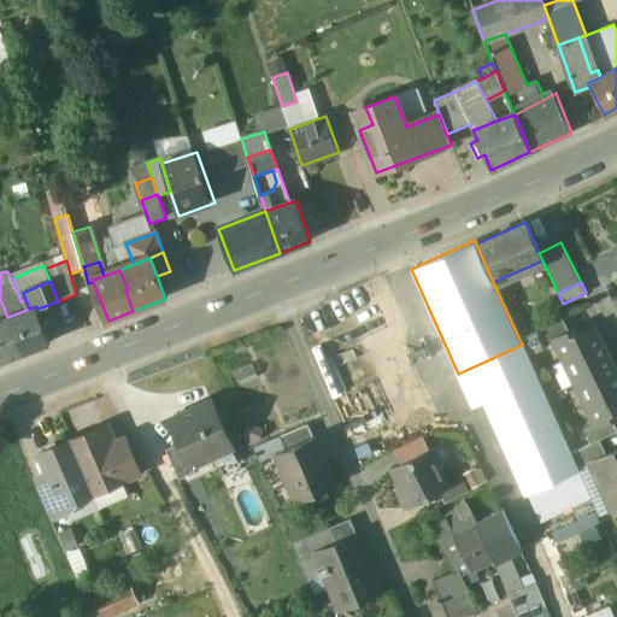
[(29,309),(7,317),(23,354),(51,344),(37,309),(36,306),(29,309)]
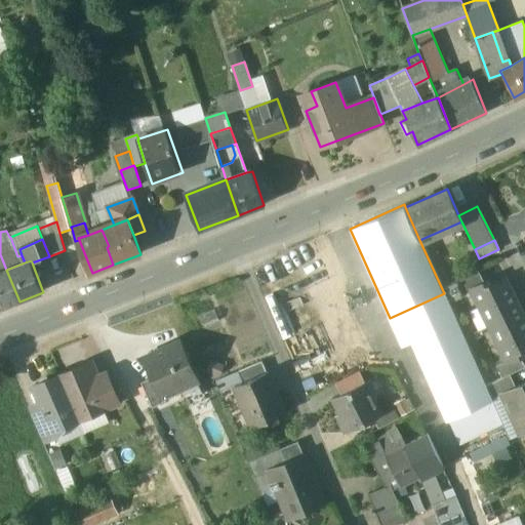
[(0,272),(0,309),(19,301),(6,270),(0,272)]
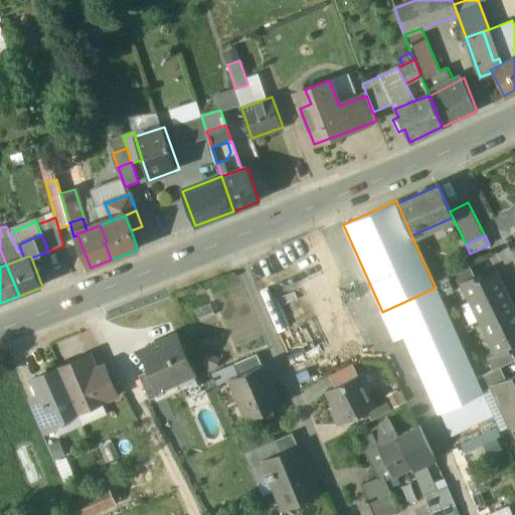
[(469,267),(447,277),(453,289),(462,285),(462,284),(475,278),(469,267)]
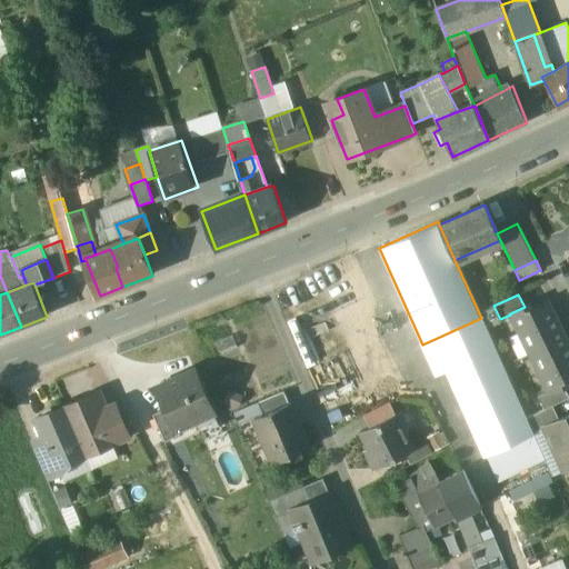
[(547,302),(529,310),(527,306),(525,307),(510,313),(510,315),(519,332),(521,331),(531,352),(563,337),(547,302)]
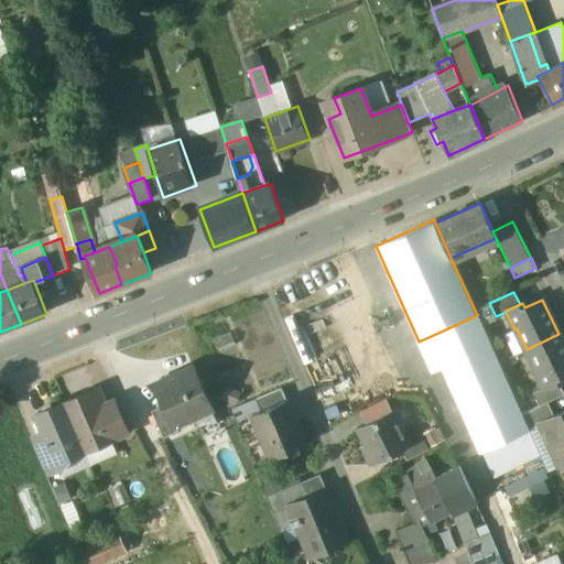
[(477,315),(419,342),(432,370),(443,366),(490,345),(477,315)]
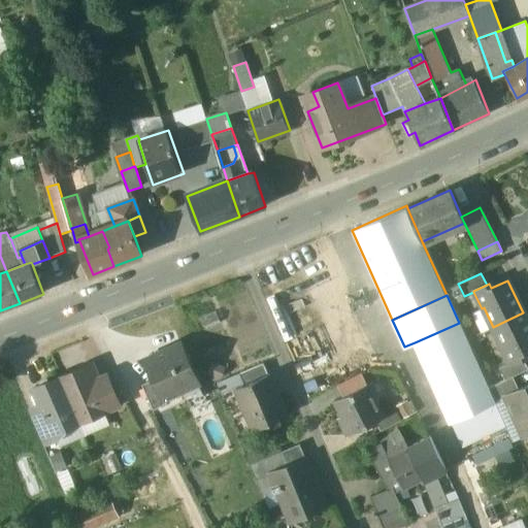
[(527,323),(523,312),(493,327),(502,345),(500,347),(508,363),(508,364),(522,358),(525,357),(522,352),(527,349),(527,323)]
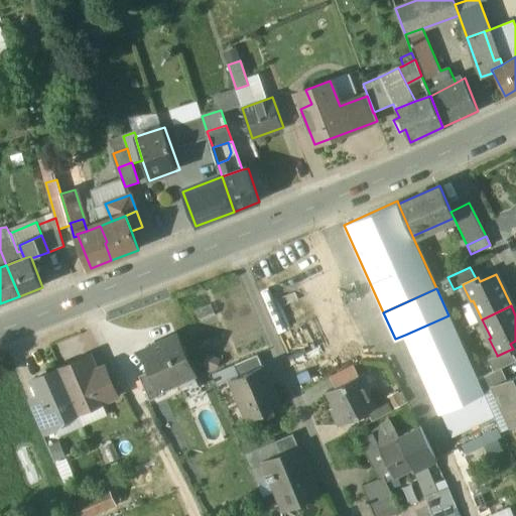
[(448,315),(405,335),(439,411),(483,392),(477,379),(448,315)]
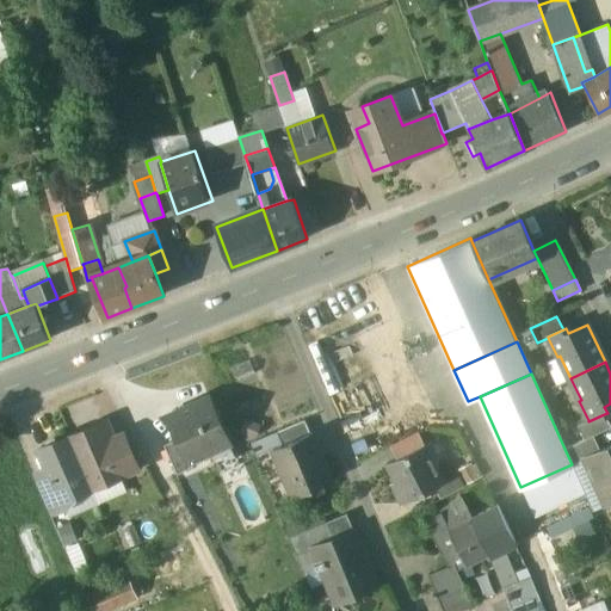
[(209,399),(168,417),(178,439),(189,463),(190,463),(214,452),(211,445),(227,438),(209,399)]
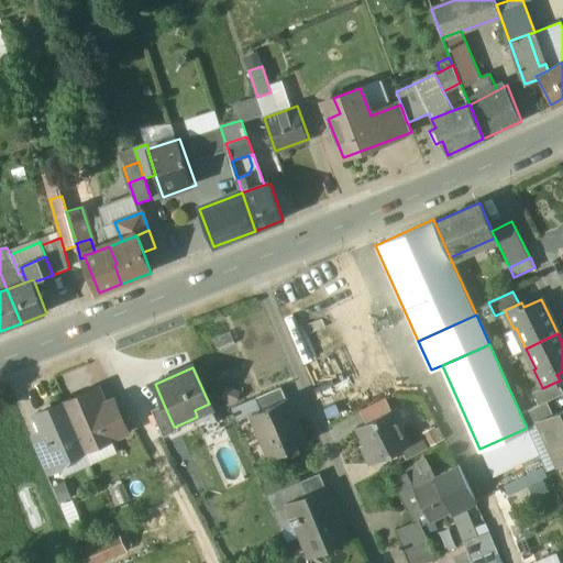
[(556,382),(542,388),(542,387),(532,393),(538,405),(545,401),(562,394),(556,382)]
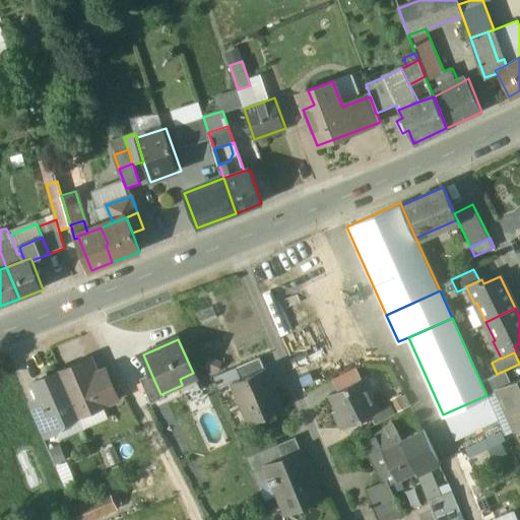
[(89,359),(59,372),(78,415),(117,399),(105,370),(95,373),(89,359)]
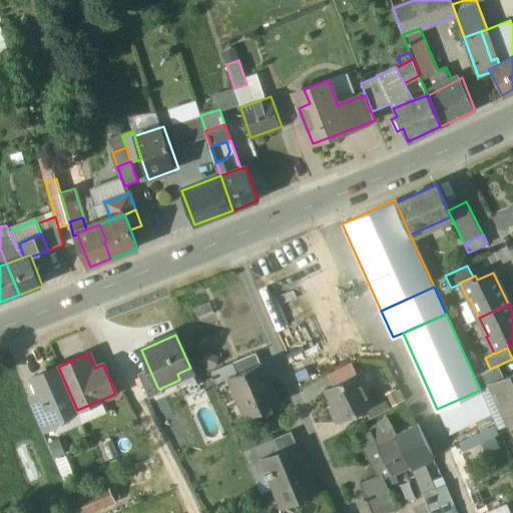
[(255,354),(232,364),(236,375),(261,365),(255,354)]
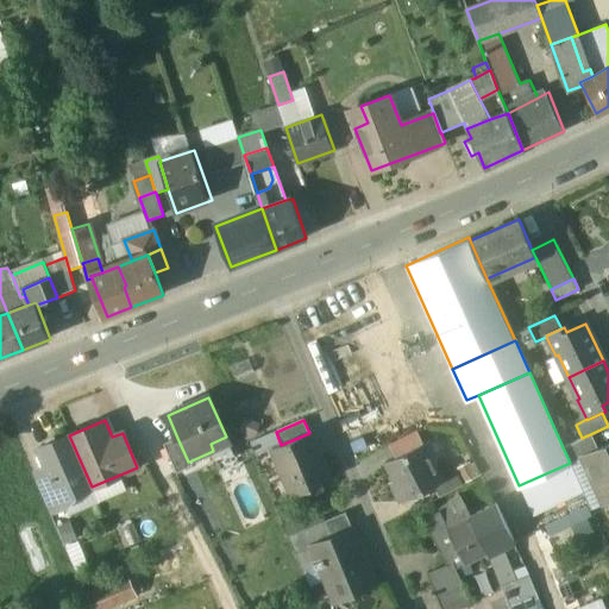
[(281,445),(271,449),(292,496),(331,479),(311,432),(309,433),(281,445)]
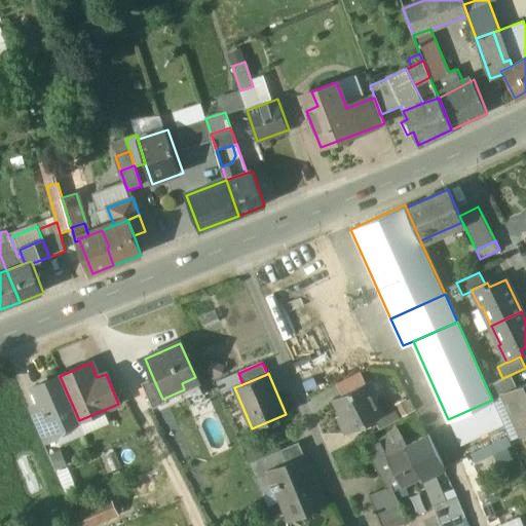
[(502,378),(486,386),(492,399),(504,393),(516,388),(510,375),(502,378)]
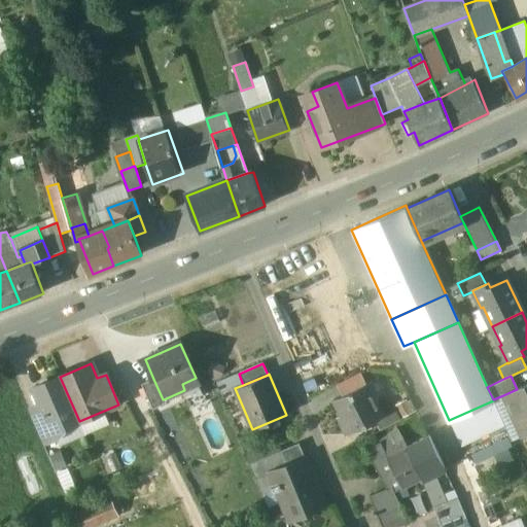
[(60,377),(32,388),(39,405),(51,433),(54,432),(79,421),(60,377)]
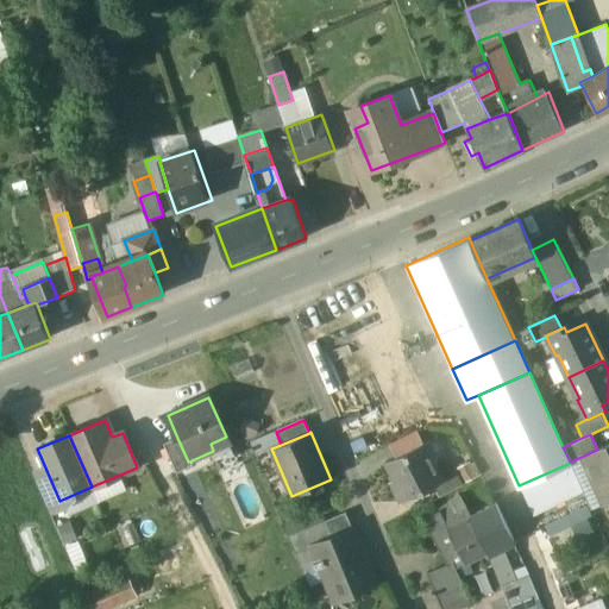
[(177,438),(164,444),(177,473),(192,468),(189,462),(188,462),(177,438)]
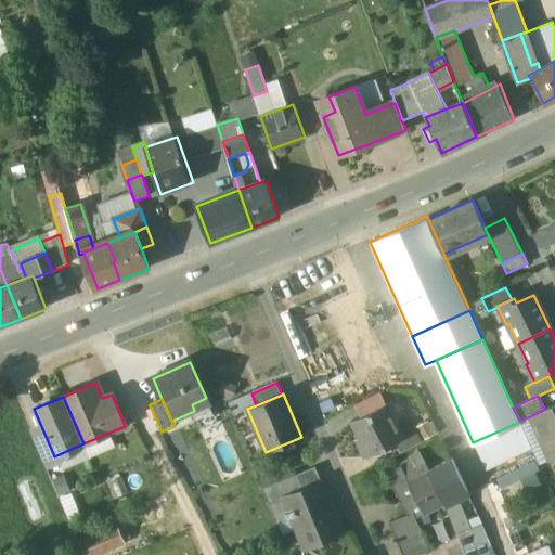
[(554,454),(554,404),(544,410),(532,415),(551,457),(554,454)]
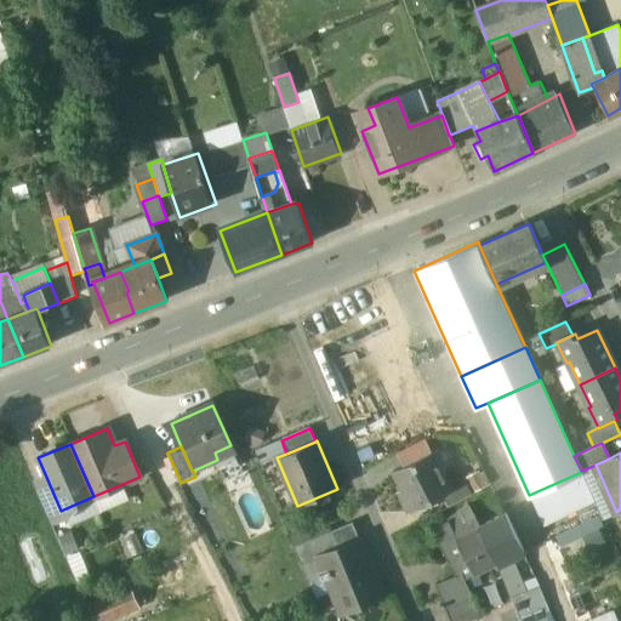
[(431,454),(393,472),(402,490),(397,493),(408,513),(450,491),(431,454)]
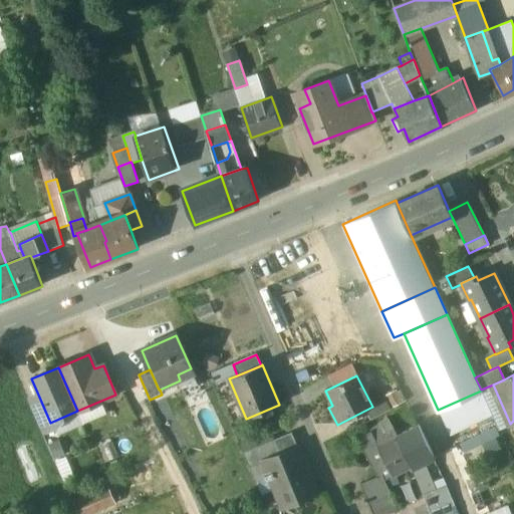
[(398,388),(383,394),(388,405),(403,400),(398,388)]
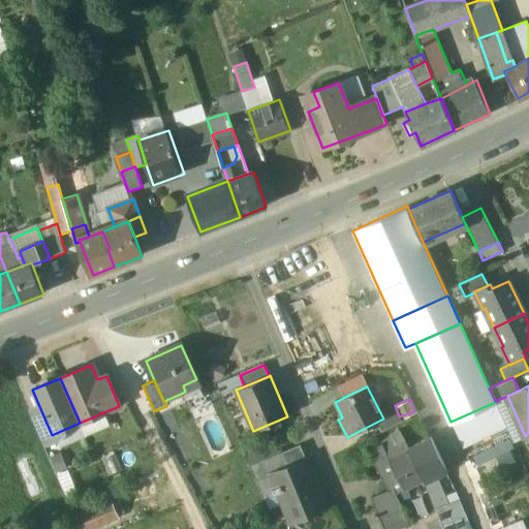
[(495,402),(450,422),(460,441),(503,422),(495,402)]
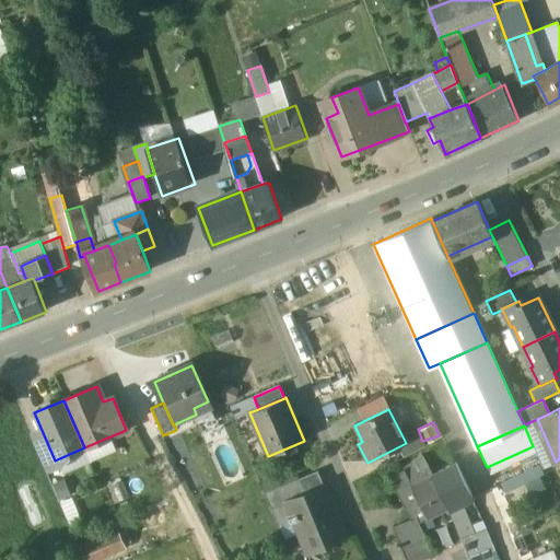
[(42,430),(30,435),(45,471),(59,466),(57,459),(55,461),(42,430)]
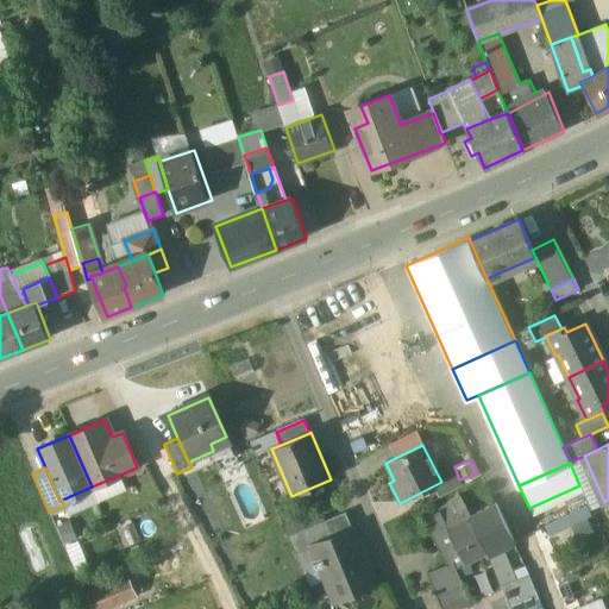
[(460,497),(440,510),(447,525),(450,532),(471,520),(460,497)]
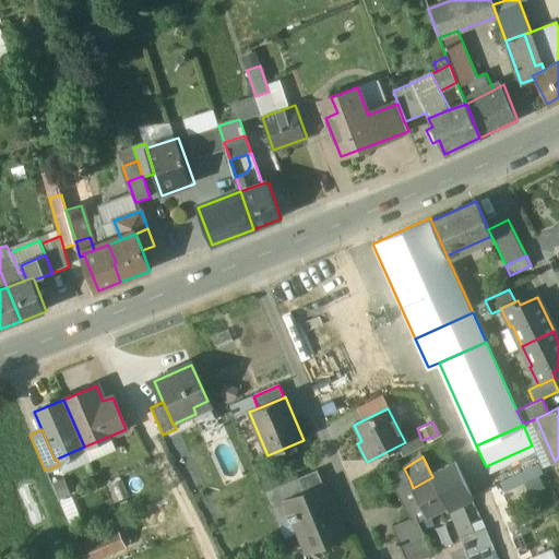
[(456,464),(432,477),(448,508),(449,509),(455,506),(472,498),(456,464)]
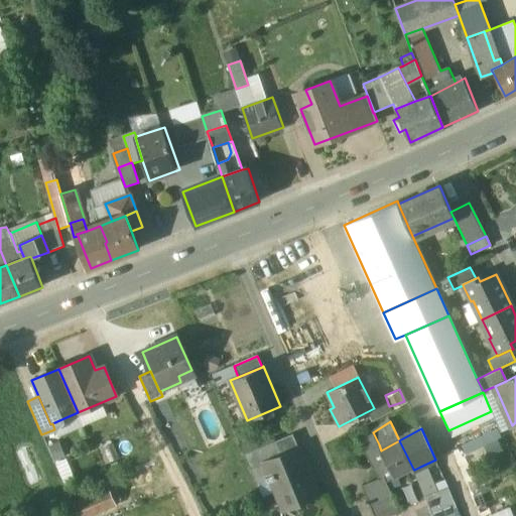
[(399,440),(381,450),(394,479),(413,469),(399,440)]
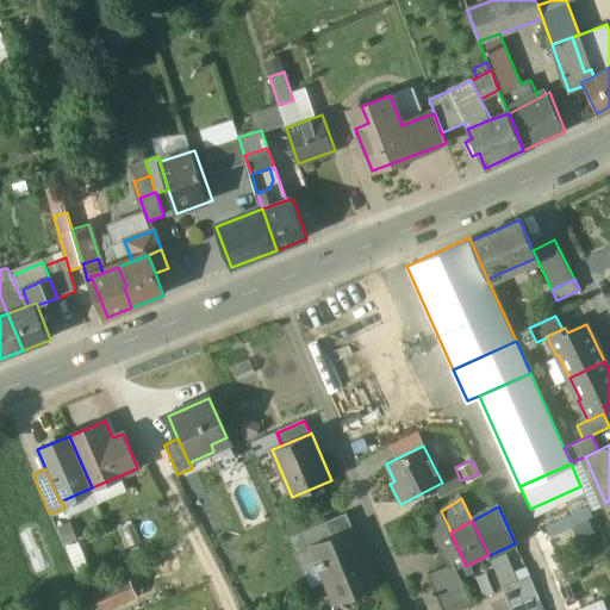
[(325,522),(287,537),(296,555),(313,548),(313,547),(334,539),(325,522)]
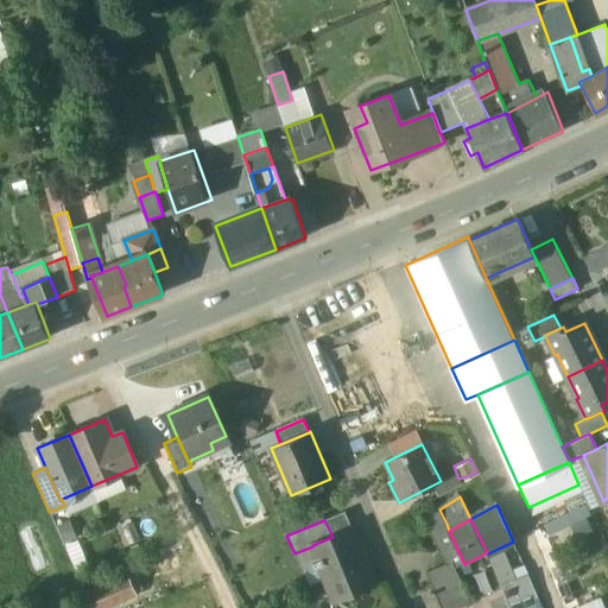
[(447,524),(432,531),(450,565),(453,564),(455,570),(466,565),(464,564),(449,531),(447,524)]
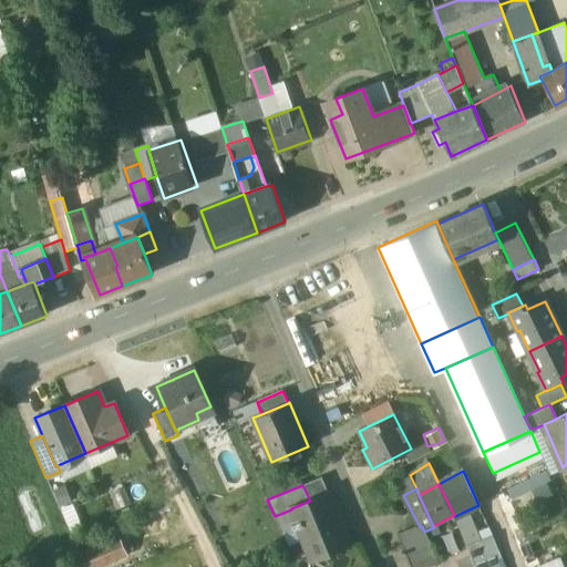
[(310,501),(291,509),(297,522),(292,524),(295,528),(302,526),(316,558),(349,544),(327,493),(310,501)]
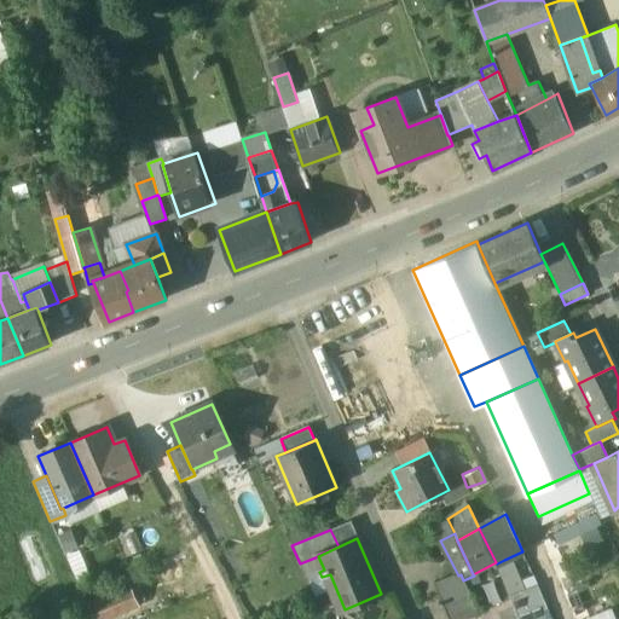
[(324,570),(318,556),(300,563),(324,617),(345,609),(330,574),(322,577),(319,572),(324,570)]
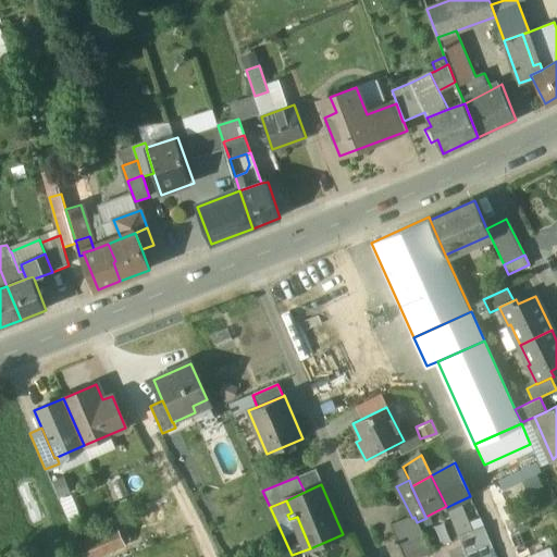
[(473,534),(463,509),(457,511),(454,504),(447,507),(465,553),(487,544),(490,543),(484,530),(473,534)]
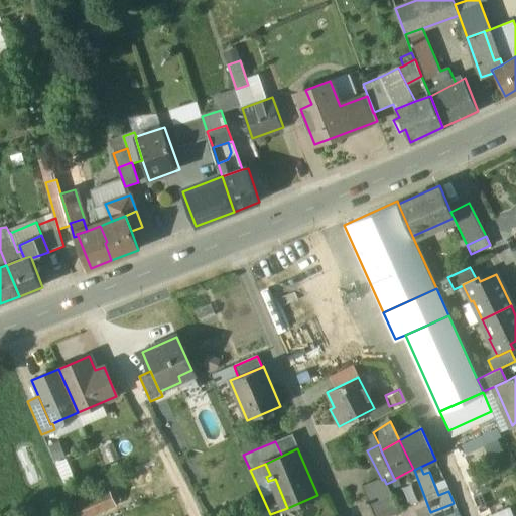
[(382,480),(363,486),(369,502),(368,502),(369,505),(371,505),(372,509),(394,502),(386,484),(384,479),(382,480)]
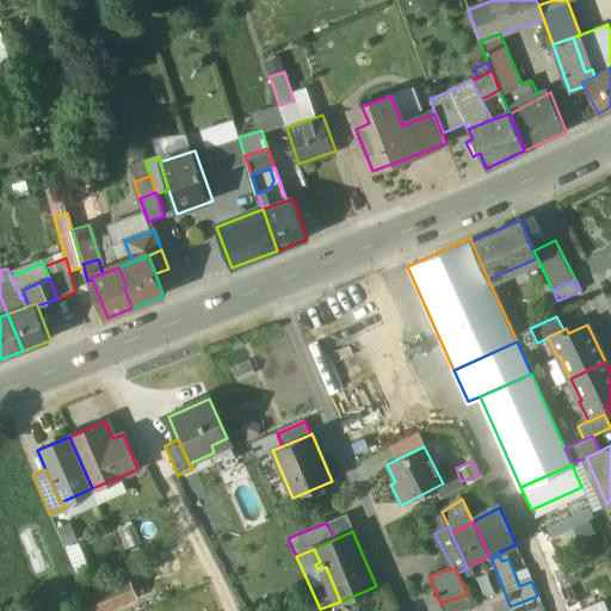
[(129,579),(86,597),(92,610),(103,610),(136,597),(129,579)]
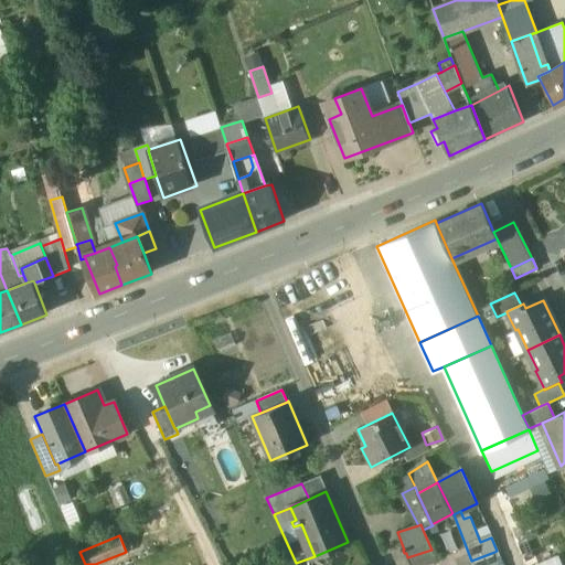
[(432,550),(407,557),(411,564),(430,564),(437,563),(432,550)]
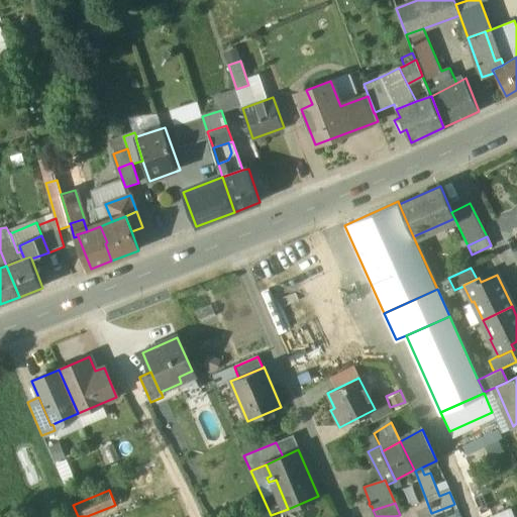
[(452,505),(431,513),(432,516),(454,516),(457,516),(452,505)]
